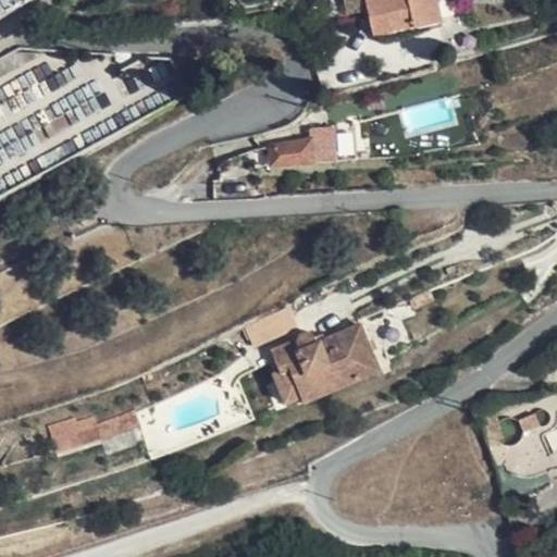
[(369,9),(367,0),(346,0),(350,13),(369,9)]
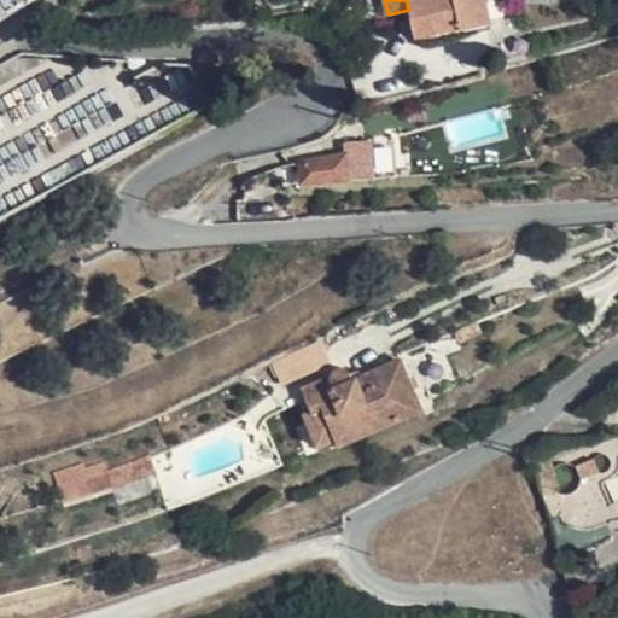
[(491,22),(487,0),(407,0),(409,10),(409,12),(419,10),(425,34),(461,25),(461,29),(491,22)]
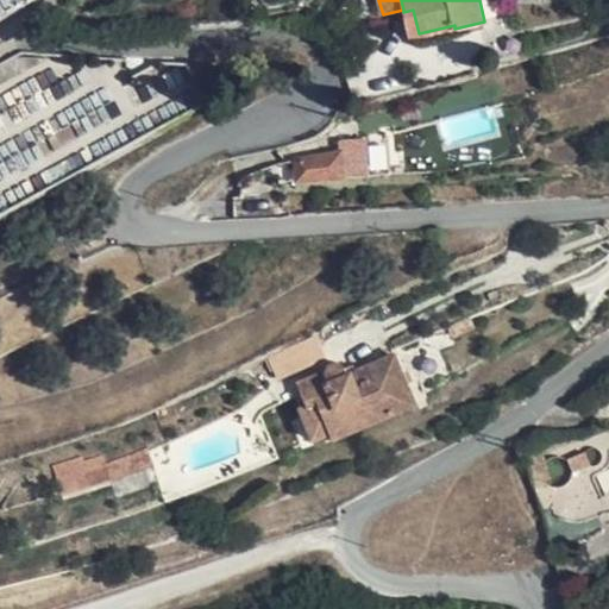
[(0,212),(117,150),(126,107),(131,105),(145,132),(184,112),(167,77),(149,87),(77,73),(68,77),(41,71),(29,50),(0,64),(0,212)]
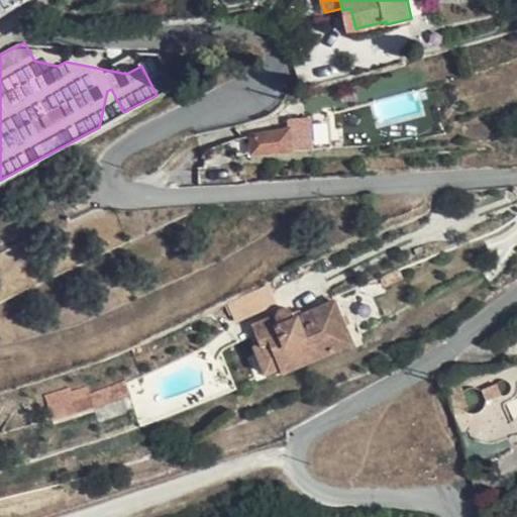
[(312,147),(310,126),(299,127),(295,128),(251,136),(253,152),(296,149),(312,147)]
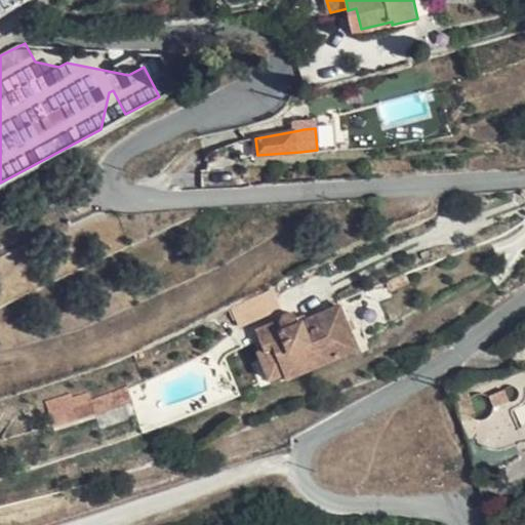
[(358,344),(341,306),(301,323),(298,317),(295,314),(291,313),(287,313),(284,316),(282,320),(276,323),(257,331),(265,348),(266,350),(275,347),(286,373),(288,377),(360,348),(358,344)]
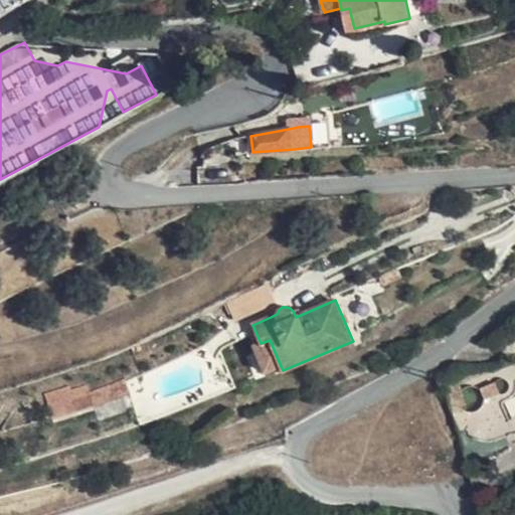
[(281,366),(270,340),(261,343),(260,341),(253,344),(266,372),(281,366)]
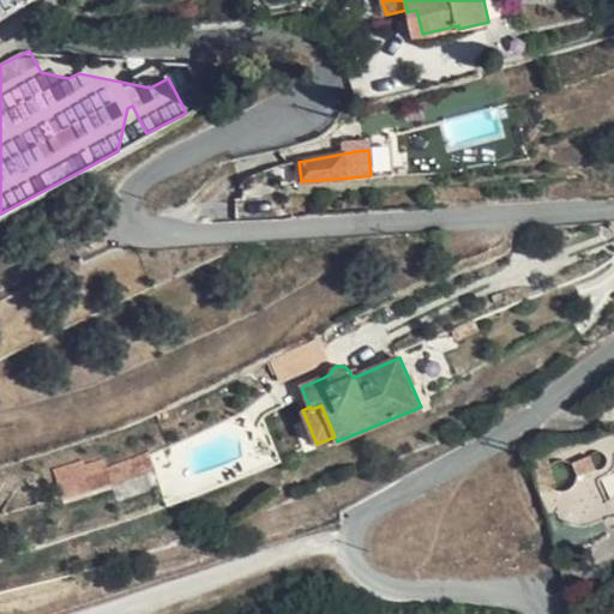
[(570,462),(576,479),(602,469),(596,452),(570,462)]
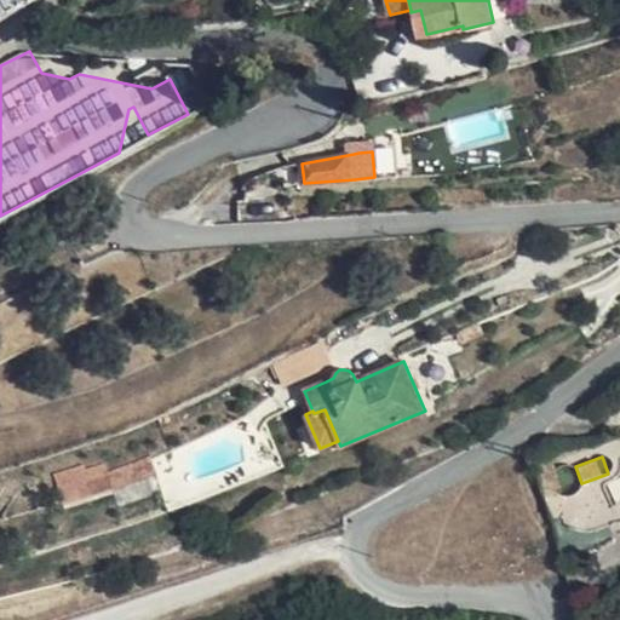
[(115,489),(105,461),(87,468),(87,465),(59,474),(69,504),(115,489)]
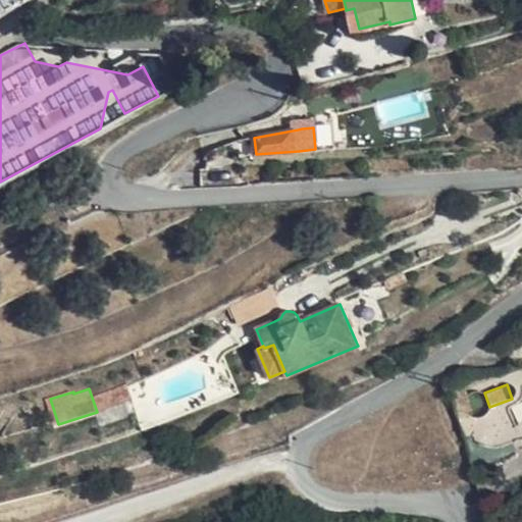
[(521,400),(507,407),(520,435),(521,434),(521,400)]
